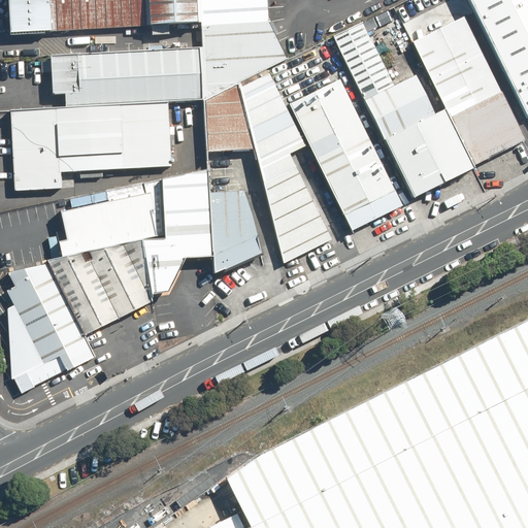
[(7,0),(9,33),(200,22),(198,0),(7,0)]
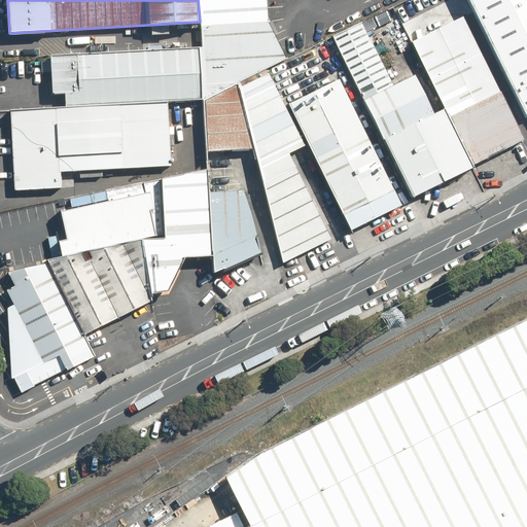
[(265,20),(262,0),(200,0),(202,23),(265,20)]
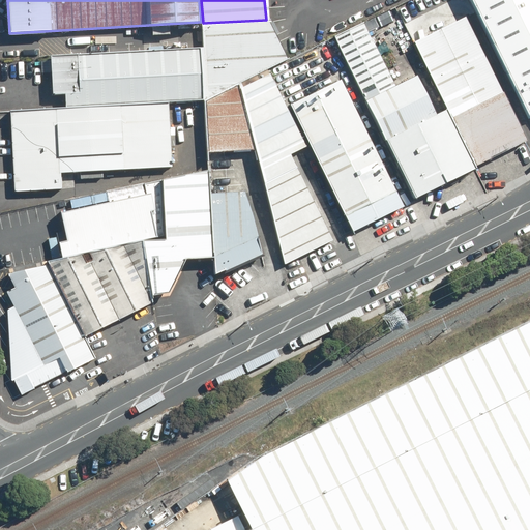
[(529,0),(470,0),(528,116),(529,114),(529,0)]
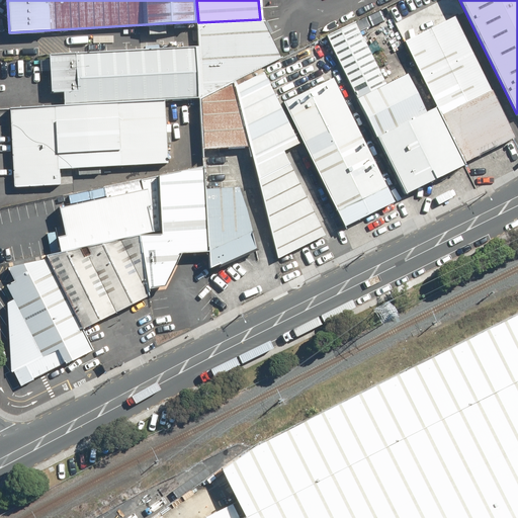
[(517,137),(517,117),(516,113),(464,11),(405,40),(436,103),(465,163),(517,137)]
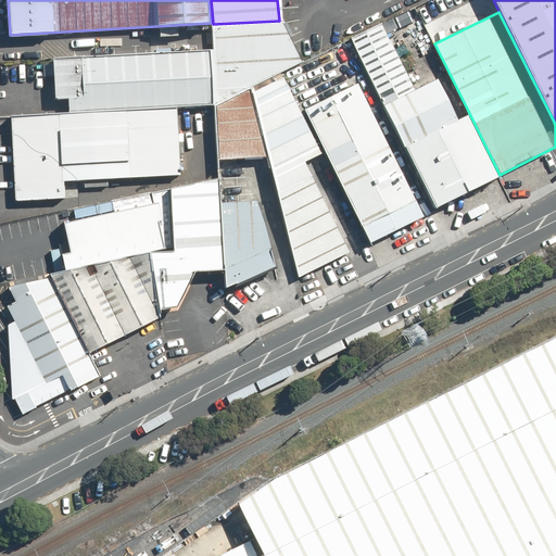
[(279,21),(213,24),(216,103),(249,87),(299,63),(280,21),(279,21)]
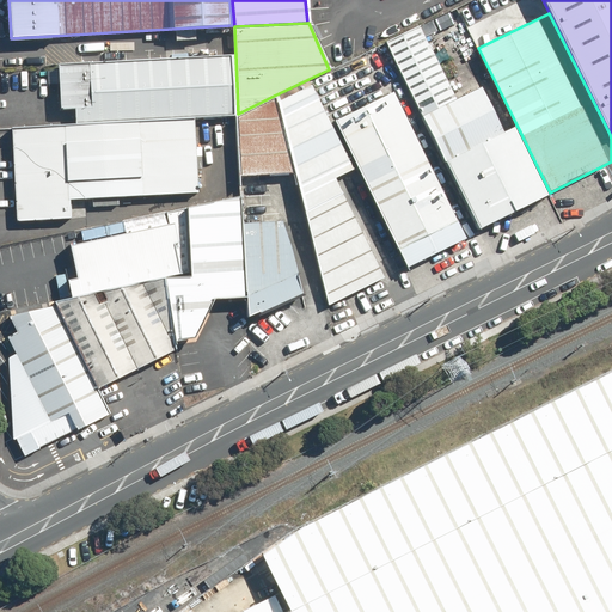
[(383,47),(418,118),(457,99),(421,28),(383,47)]
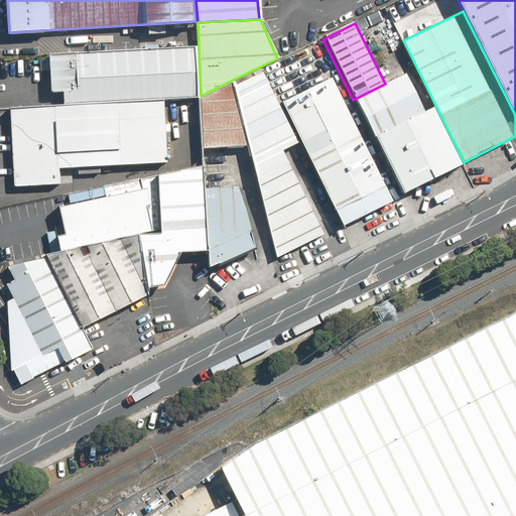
[(192,46),(48,54),(51,106),(160,100),(196,97),(192,46)]
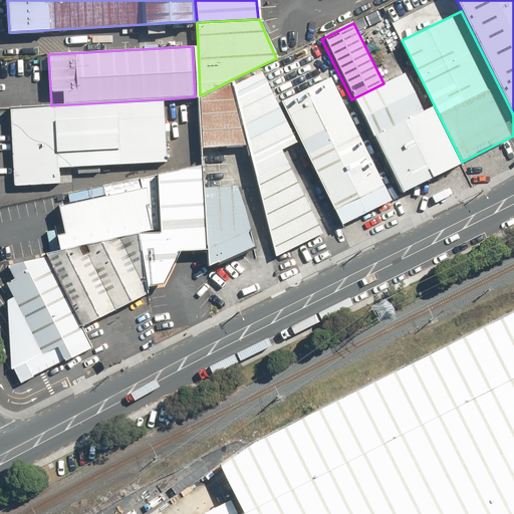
[(247,146),(274,255),(320,232),(281,151),(297,143),(277,102),(261,70),(231,84),(247,146)]
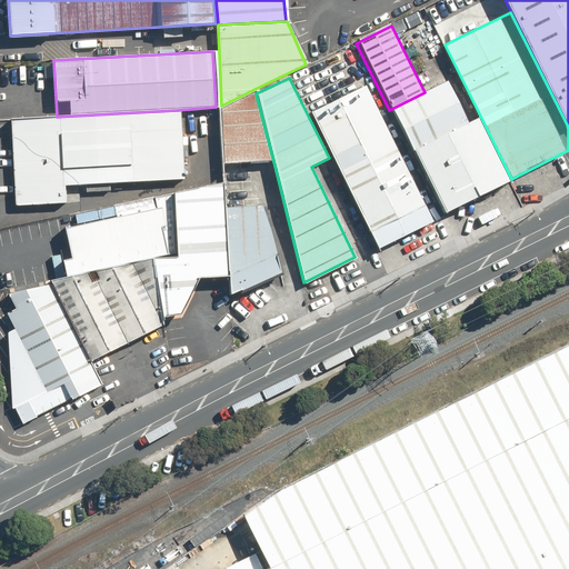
[(389,110),(408,149),(463,121),(445,82),(389,110)]
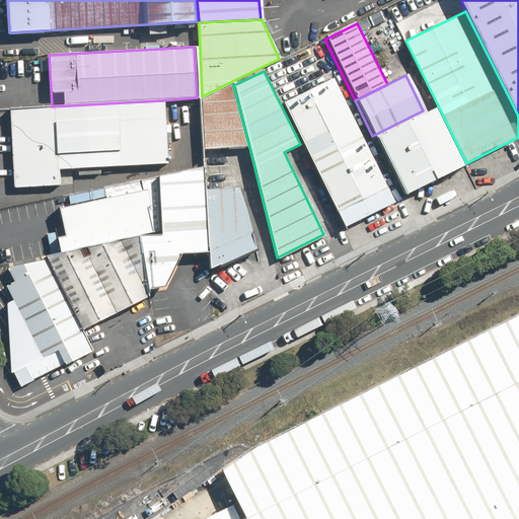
[(341,226),(392,201),(331,78),(280,103),(300,144),(341,226)]
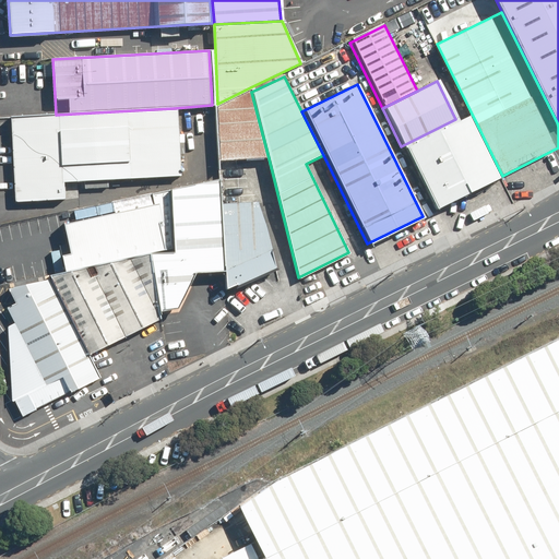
[(217,104),(218,161),(269,158),(251,92),(250,87),(217,104)]
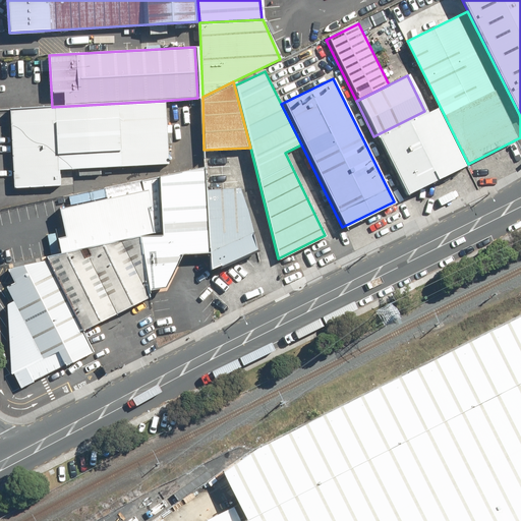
[(162,101),(52,107),(7,109),(12,189),(59,186),(58,170),(166,164),(162,101)]
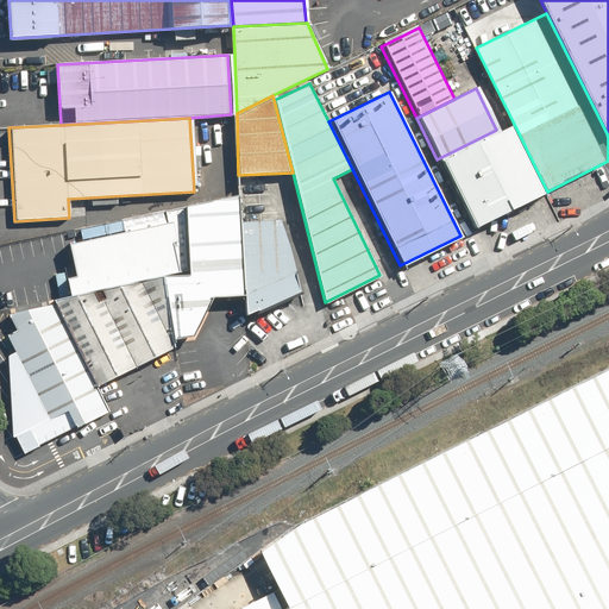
[(471,228),(547,192),(513,121),(437,159),(471,228)]
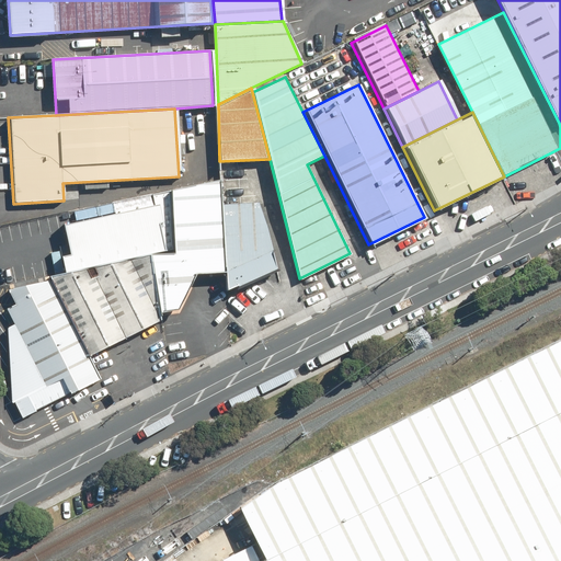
[(179,311),(196,275),(226,273),(220,204),(219,181),(172,191),(175,256),(150,258),(161,313),(179,311)]
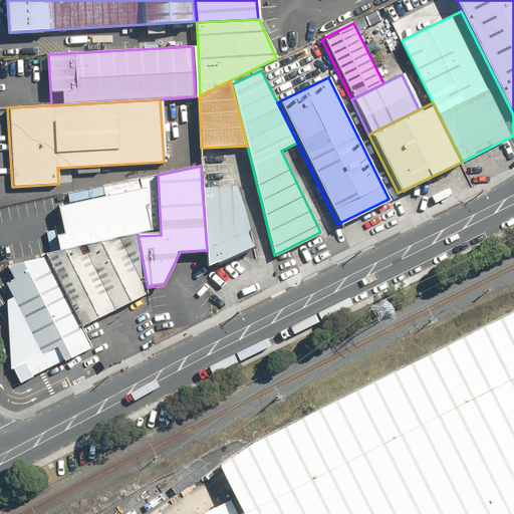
[(144,188),(60,207),(67,235),(56,237),(60,252),(160,229),(157,175),(142,179),(144,188)]
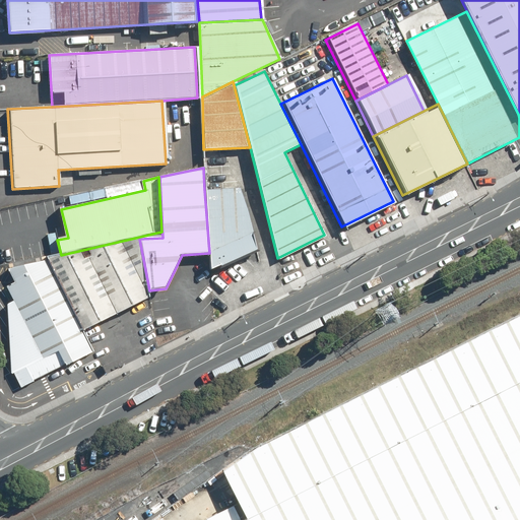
[(204,189),(209,253),(210,271),(257,251),(242,187),(204,189)]
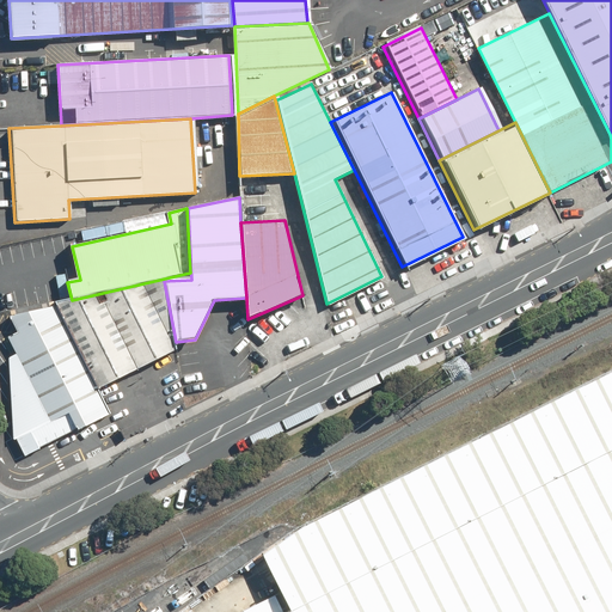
[(55,306),(97,391),(177,350),(176,342),(164,281),(55,306)]
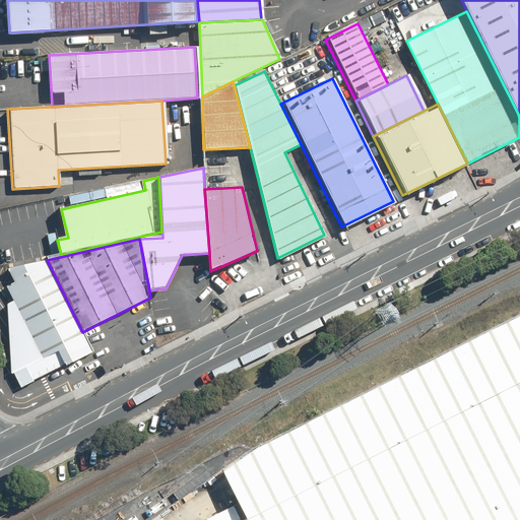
[(10,367),(19,388),(91,351),(82,332),(47,260),(10,269),(17,282),(6,288),(12,302),(10,303),(7,304),(10,367)]
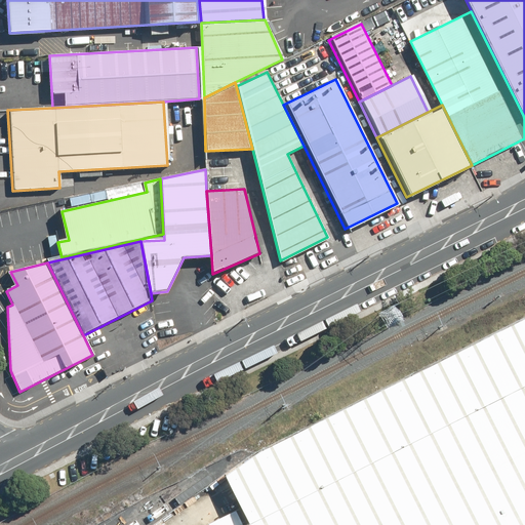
[(524,318),(255,454),(215,481),(224,498),(238,524),(246,524),(524,385),(524,318)]
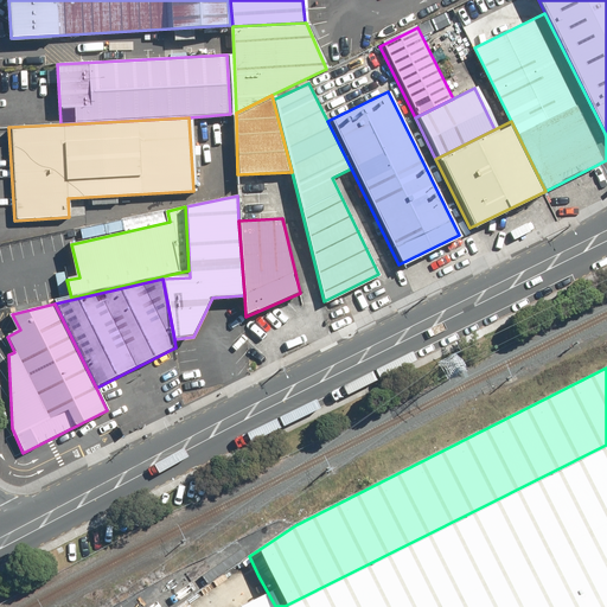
[(606,606),(606,445),(285,606),(606,606)]
